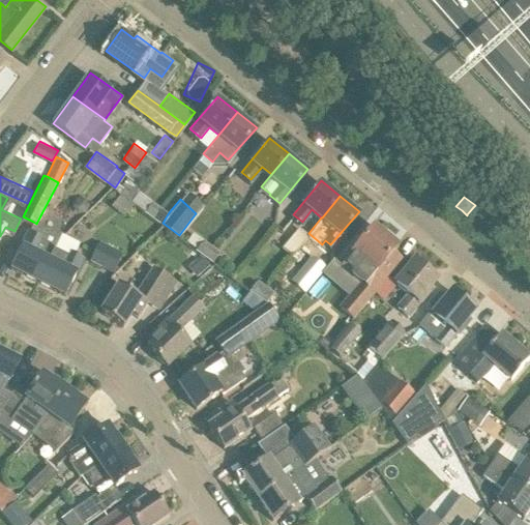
[(153,216),(160,206),(152,200),(145,210),(153,216)]
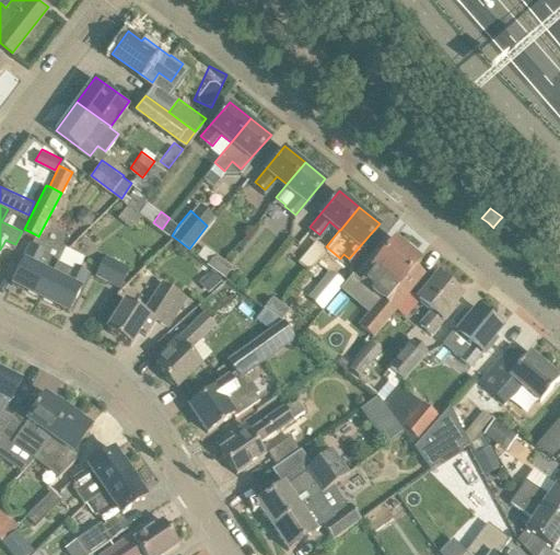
[(162,229),(171,235),(172,235),(178,224),(170,218),(162,229)]
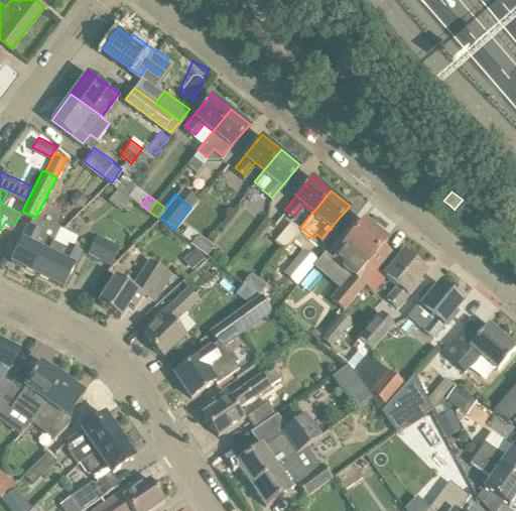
[(363,267),(383,242),(387,236),(383,233),(385,231),(376,223),(374,226),(364,217),(344,242),(345,242),(334,257),(344,265),(343,265),(352,273),(333,297),(345,307),(381,263),(380,262),(371,274),(363,267)]
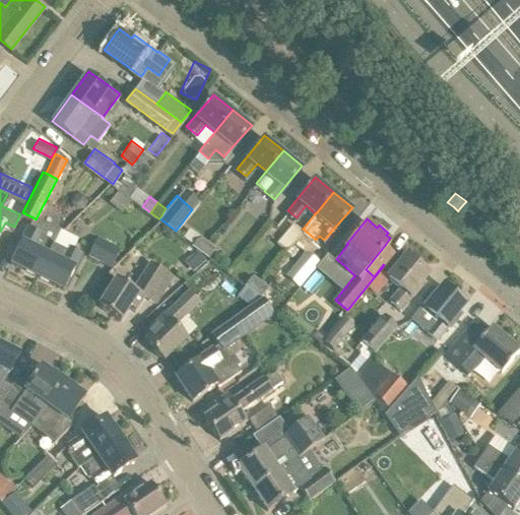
[(61,227),(45,219),(40,230),(29,224),(28,226),(26,224),(10,260),(18,264),(38,273),(58,233),(61,227)]
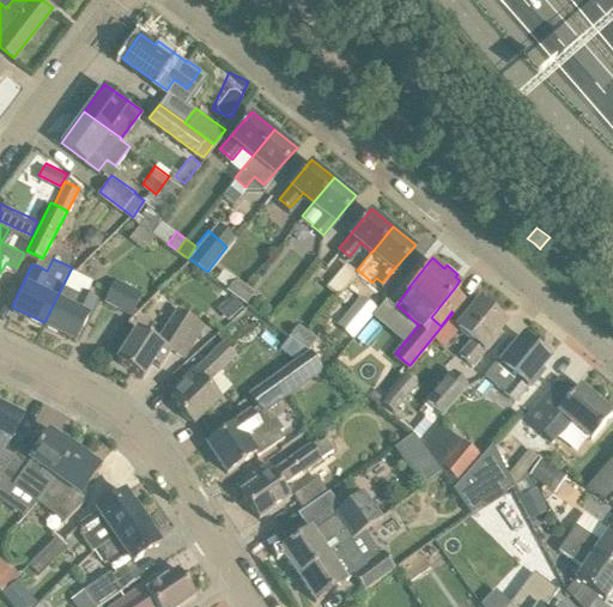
[(327,283),(338,292),(357,269),(346,261),(327,283)]
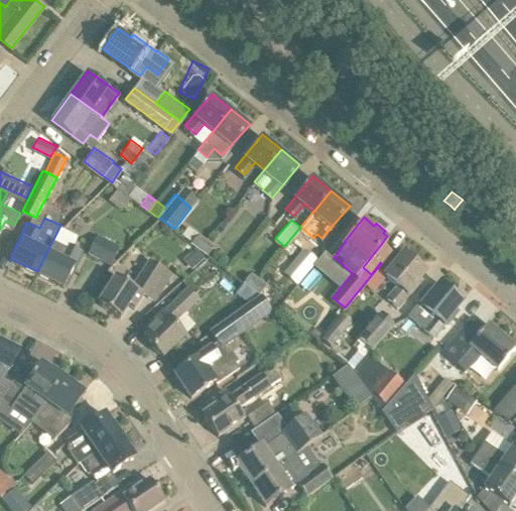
[(83,249),(72,243),(77,233),(60,225),(57,231),(37,271),(63,285),(83,249)]
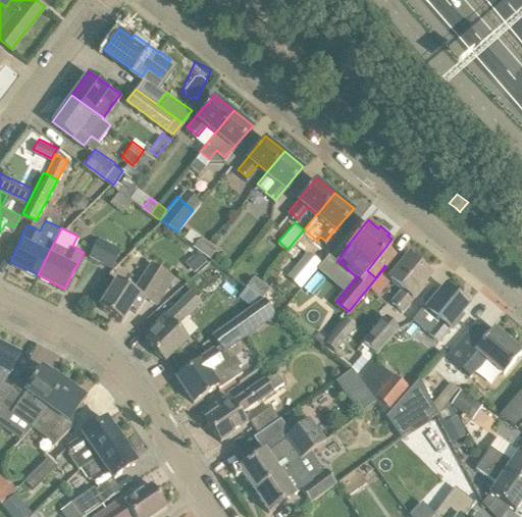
[(201,251),(209,241),(201,235),(195,243),(193,245),(201,251)]
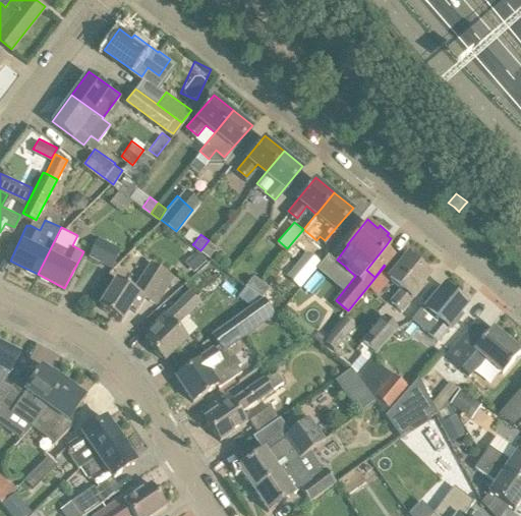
[(99,235),(89,253),(111,266),(120,246),(99,235)]
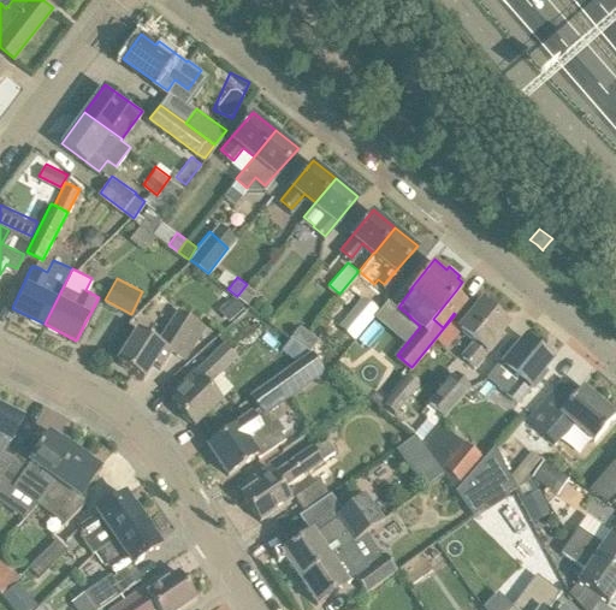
[(247,284),(237,296),(238,296),(248,303),(256,291),(247,284)]
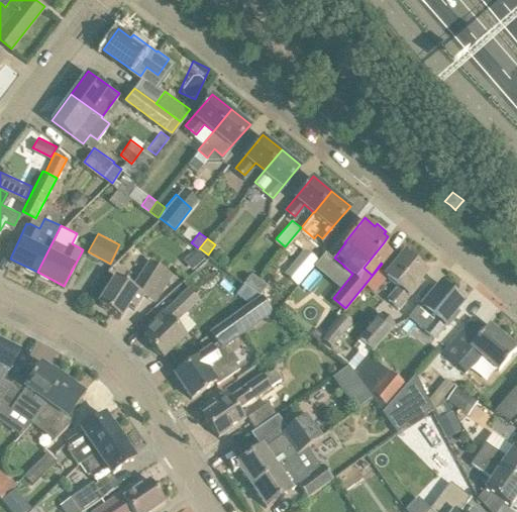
[(192,269),(206,257),(196,245),(183,258),(192,269)]
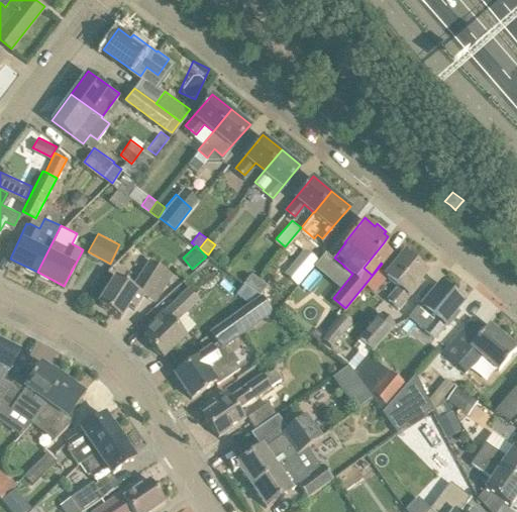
[(298,282),(318,258),(304,246),(284,271),(298,282)]
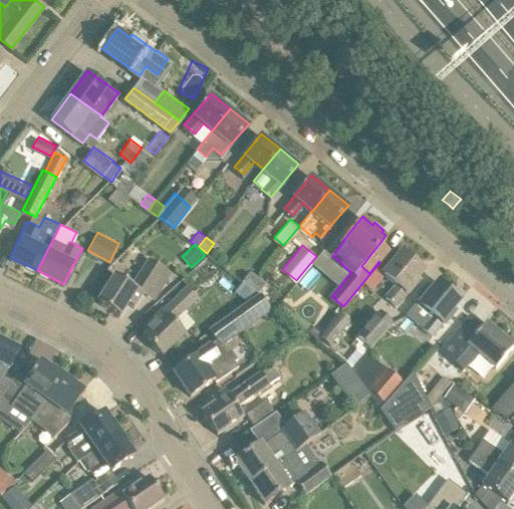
[(417,274),(424,267),(403,250),(387,269),(399,279),(387,293),(400,303),(422,278),(417,274)]
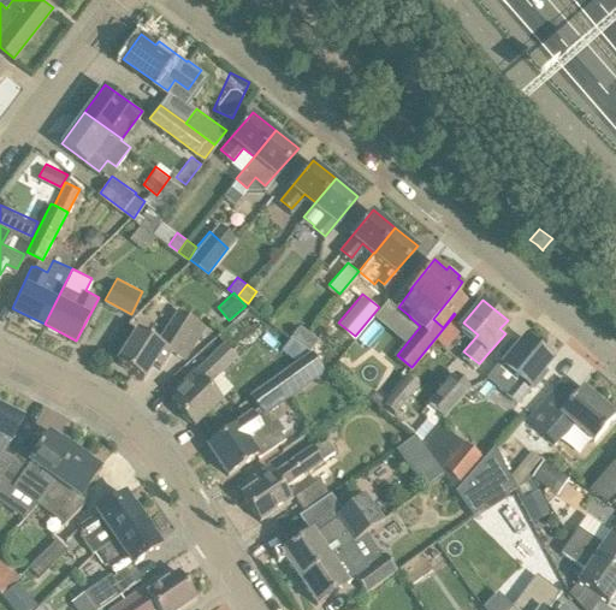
[(160,366),(171,349),(184,359),(206,325),(179,307),(175,315),(159,339),(137,326),(117,360),(143,377),(153,361),(160,366)]
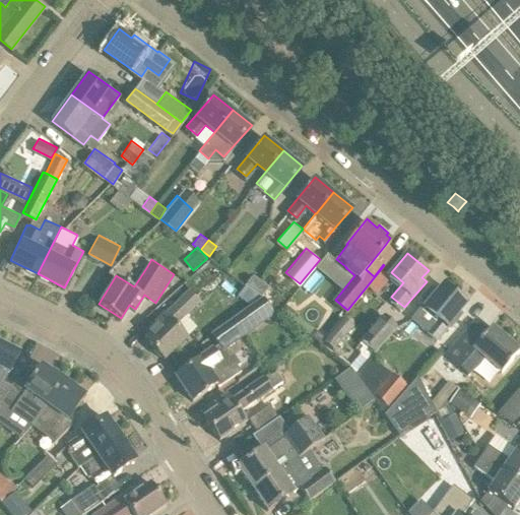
[(259,293),(261,295),(268,285),(269,285),(261,279),(253,273),(245,282),(253,288),(254,288),(259,293)]
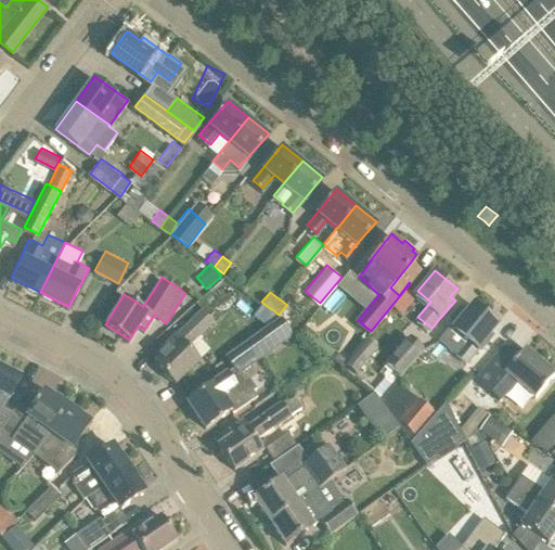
[(439,337),(466,360),(478,346),(479,347),(490,333),(488,331),(497,321),(473,303),(454,327),(451,323),(439,337)]
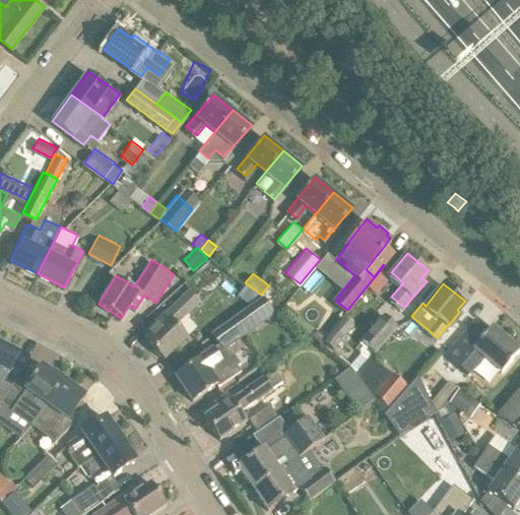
[(145,338),(164,357),(188,333),(177,322),(200,300),(189,288),(146,329),(150,333),(145,338)]
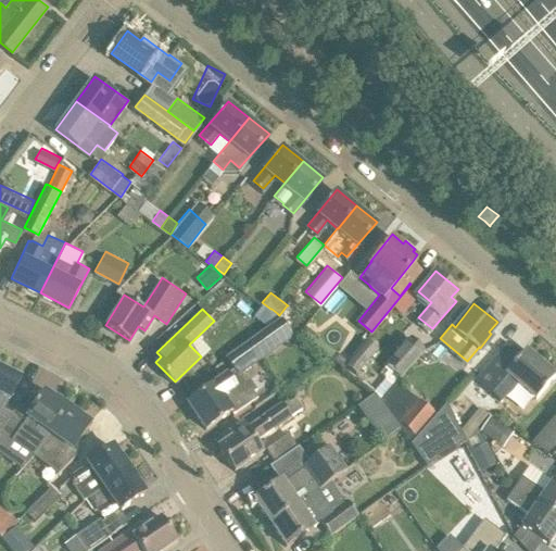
[(242,371),(293,334),(282,317),(227,355),(235,366),(188,400),(206,426),(231,409),(234,412),(257,396),(253,390),(257,387),(250,374),(245,377),(242,371)]
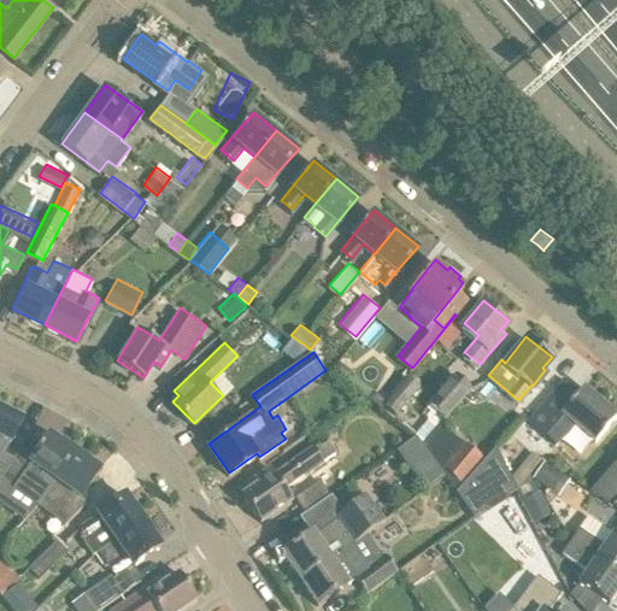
[(354,372),(352,369),(346,376),(368,393),(372,387),(368,385),(363,381),(359,377),(354,372)]
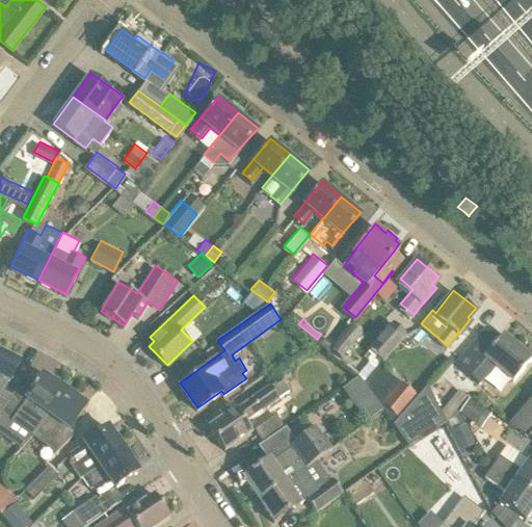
[(405,332),(402,328),(392,320),(369,346),(375,351),(358,371),(366,377),(364,380),(366,381),(384,360),(382,359),(405,332)]
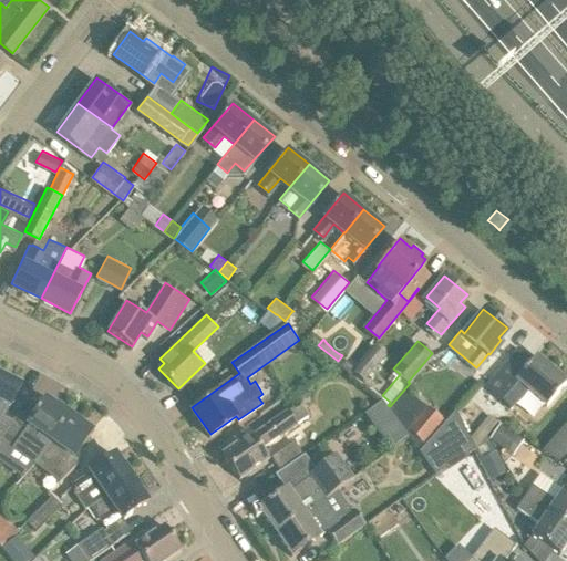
[(364,378),(387,353),(375,344),(354,370),(364,378)]
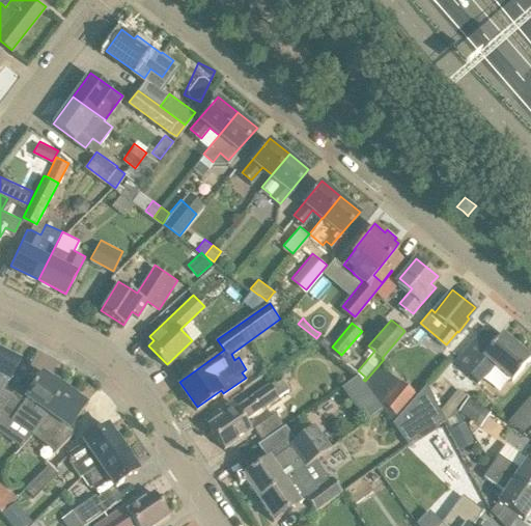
[(481,329),(468,344),(455,359),(479,381),(496,361),(513,377),(530,356),(502,330),(494,340),(481,329)]
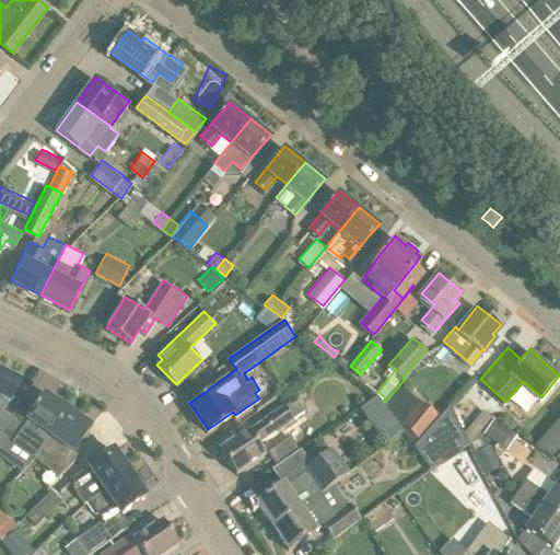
[(4,409),(8,402),(9,402),(21,378),(0,367),(0,430),(12,413),(4,409)]
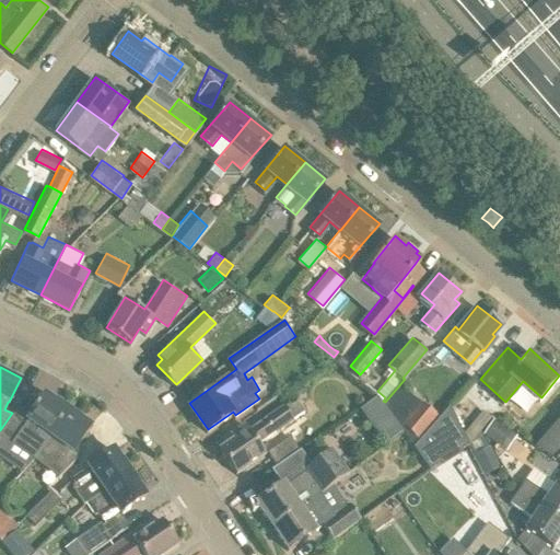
[(49,436),(67,406),(57,400),(56,400),(45,392),(28,414),(18,405),(13,414),(12,413),(0,430),(0,434),(10,441),(15,432),(26,440),(37,425),(49,434),(33,457),(34,457),(49,436)]
